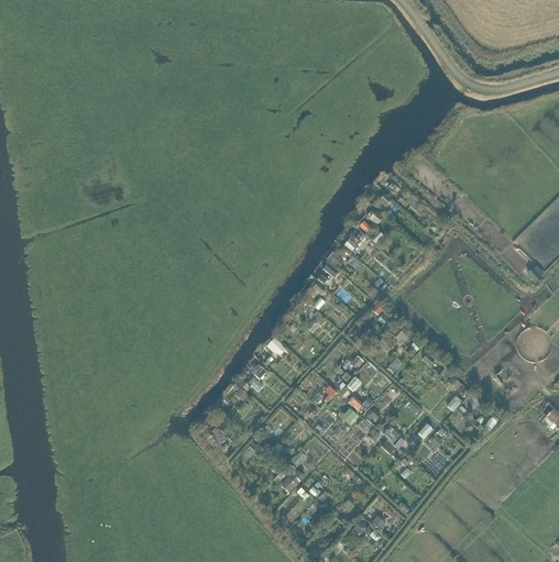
[(377,210),(370,220),(377,226),(384,216),(377,210)]
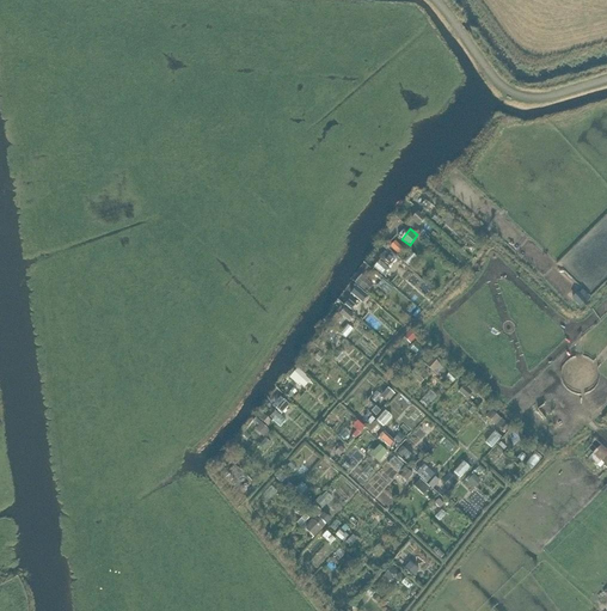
[(390,245),(398,251),(403,245),(394,238),(390,245)]
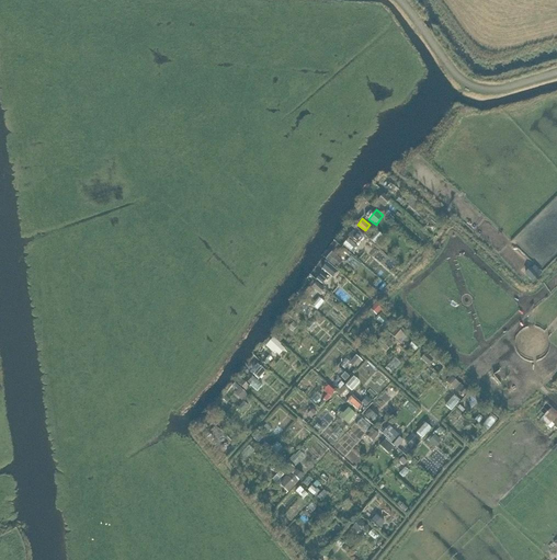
[(368,236),(374,242),(382,233),(375,228),(368,236)]
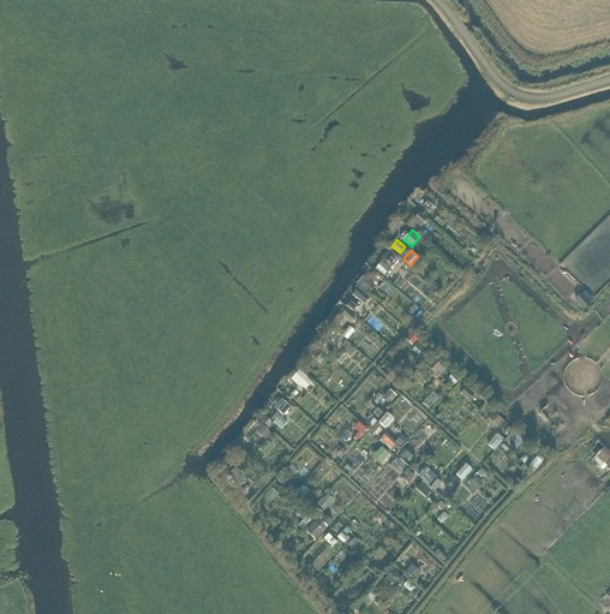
[(570,299),(579,309),(588,300),(584,294),(580,298),(576,293),(570,299)]
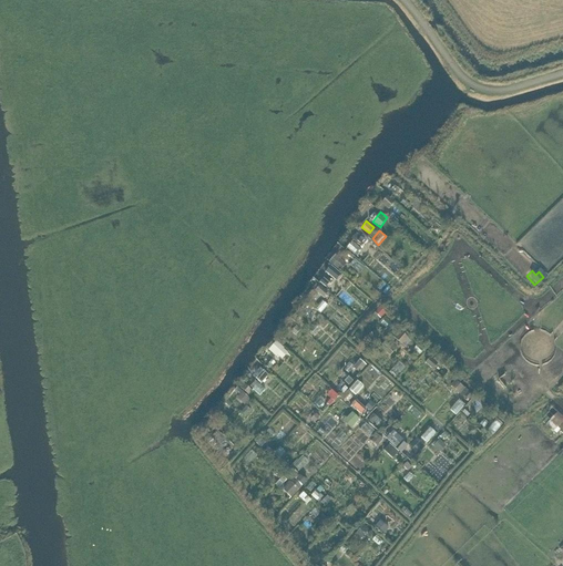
[(371,279),(375,288),(384,285),(380,276),(371,279)]
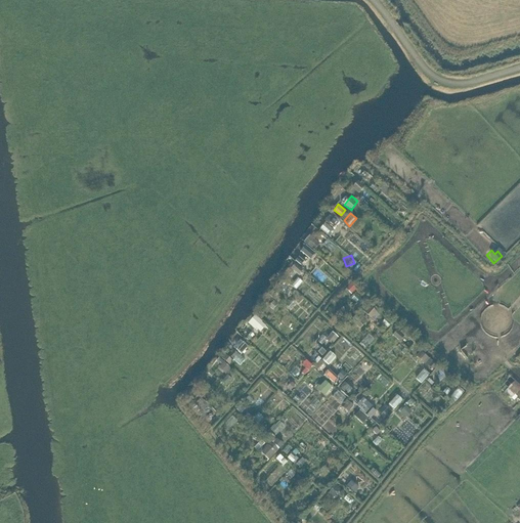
[(298,275),(289,284),(288,281),(277,289),(284,297),(295,289),(294,288),(302,281),(298,275)]
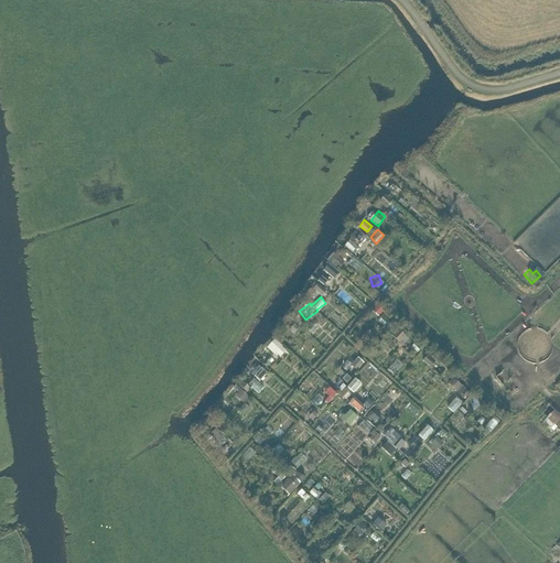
[(383,315),(377,320),(383,326),(389,322),(383,315)]
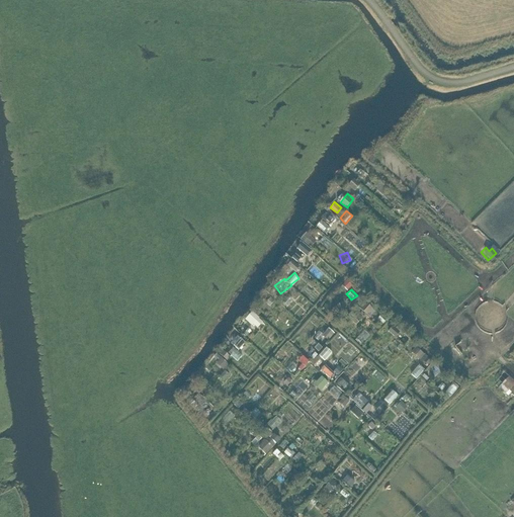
[(254,314),(246,323),(255,331),(263,321),(254,314)]
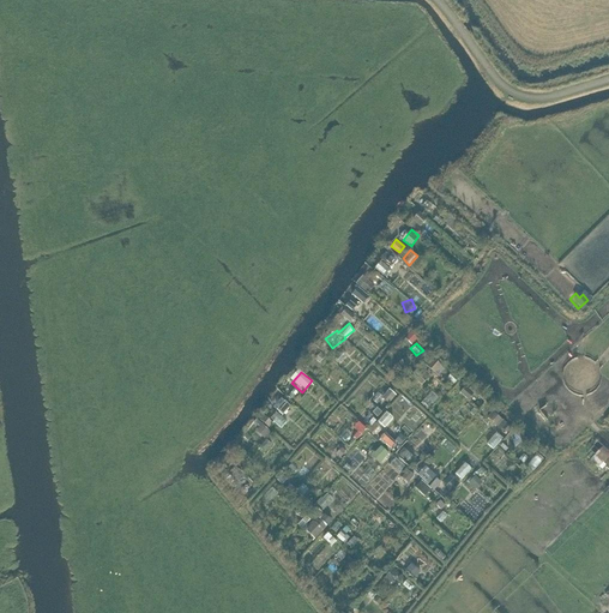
[(421,380),(415,390),(433,402),(439,391),(421,380)]
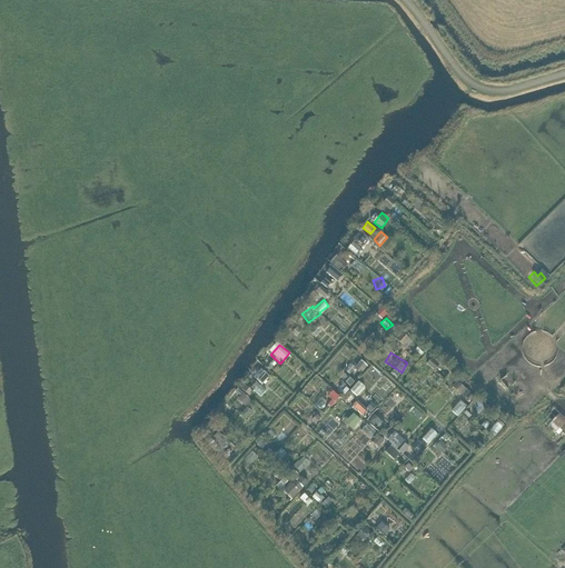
[(354,367),(360,372),(367,365),(360,358),(354,367)]
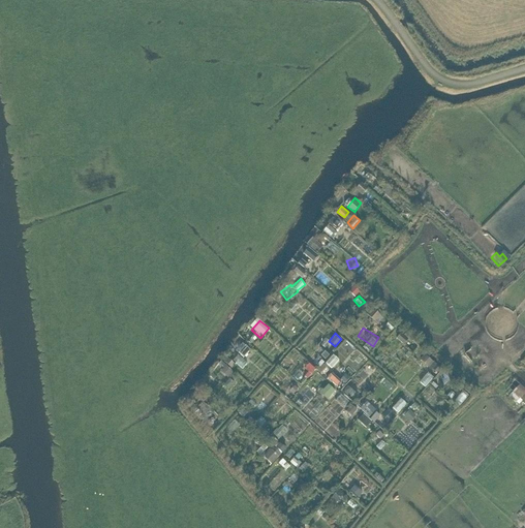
[(321,336),(319,344),(328,346),(330,338),(321,336)]
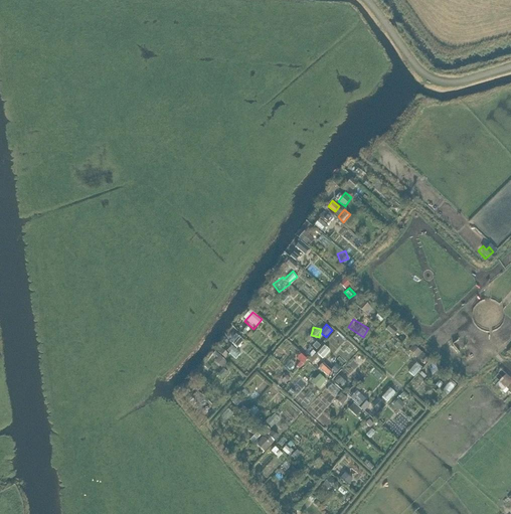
[(324,342),(333,350),(344,338),(336,330),(324,342)]
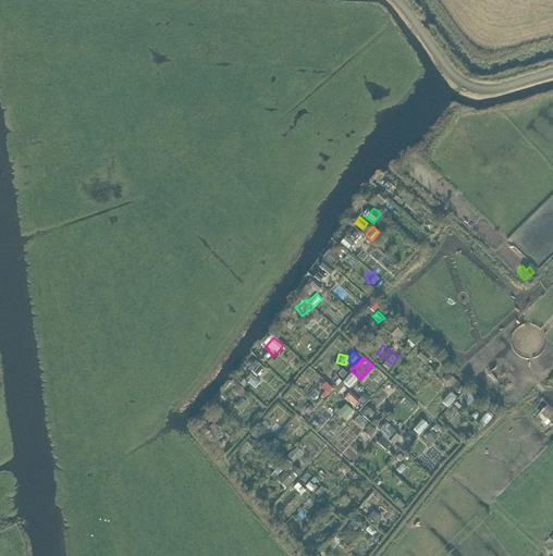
[(489,366),(495,378),(505,372),(500,361),(489,366)]
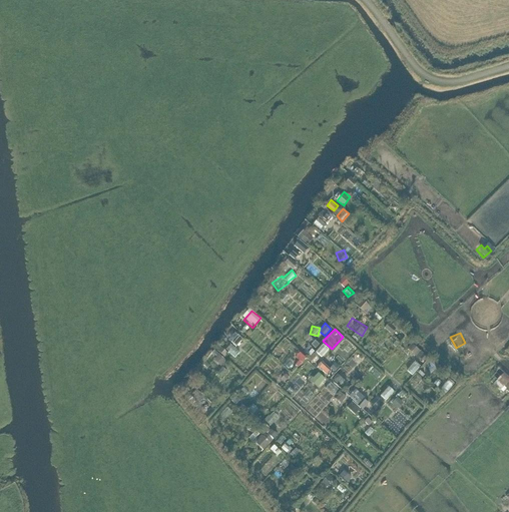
[(349,350),(354,345),(345,338),(341,343),(349,350)]
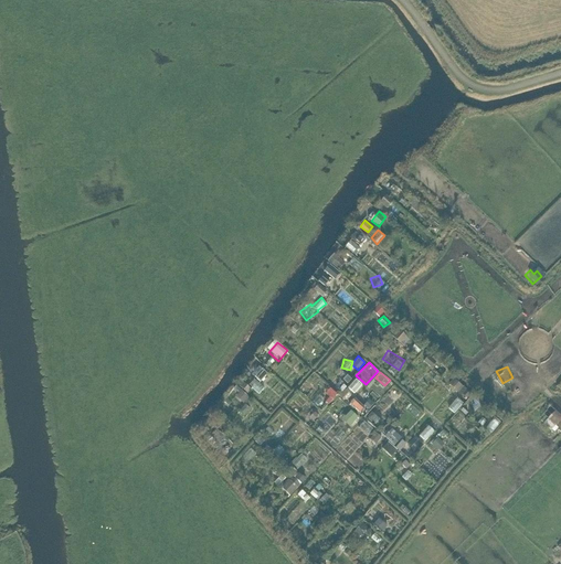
[(349,383),(352,378),(346,373),(342,379),(349,383)]
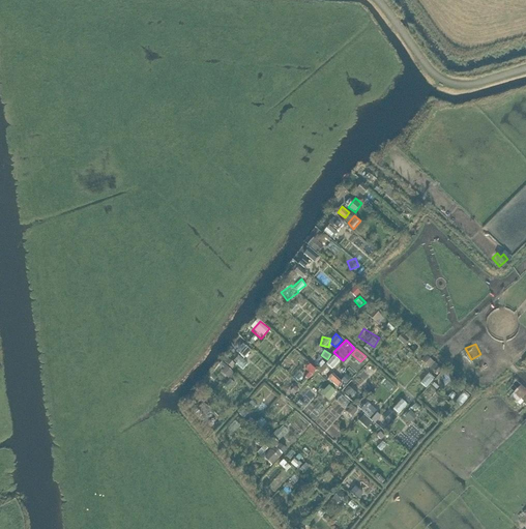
[(428,362),(431,357),(425,353),(421,359),(428,362)]
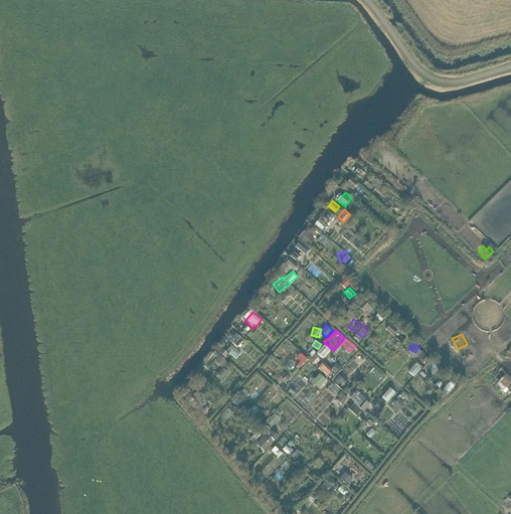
[(318,350),(325,356),(330,350),(323,344),(318,350)]
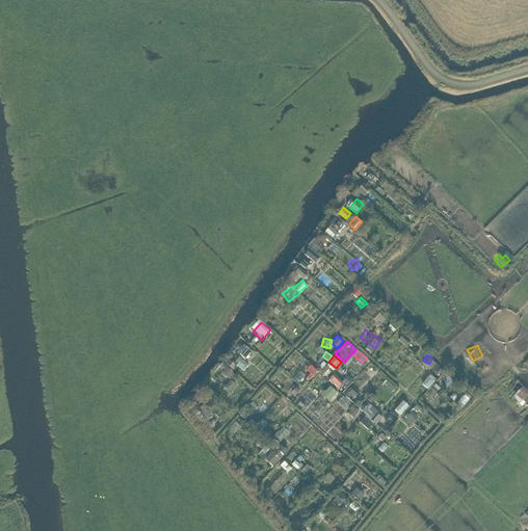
[(346,372),(352,378),(361,369),(353,363),(346,372)]
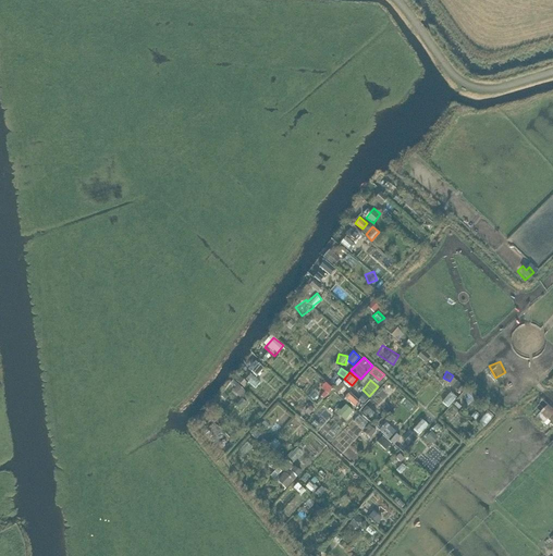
[(238,395),(244,388),(240,384),(233,390),(238,395)]
